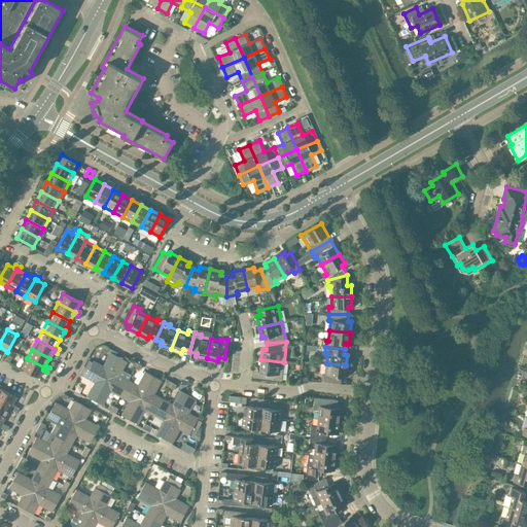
[(85,366),(107,379),(119,356),(111,352),(103,365),(94,360),(93,362),(89,359),(85,366)]
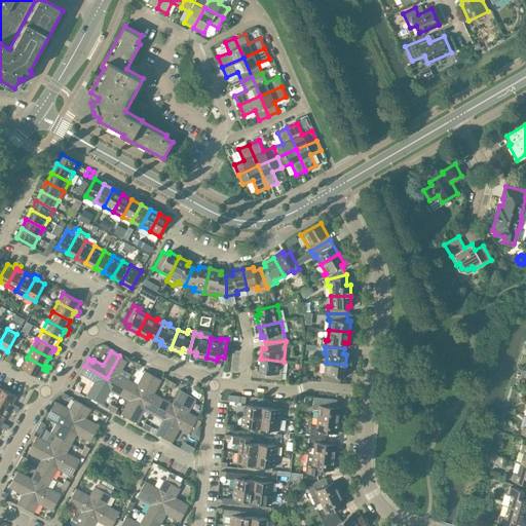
[(107,378),(124,387),(128,379),(119,374),(126,360),(119,355),(107,378)]
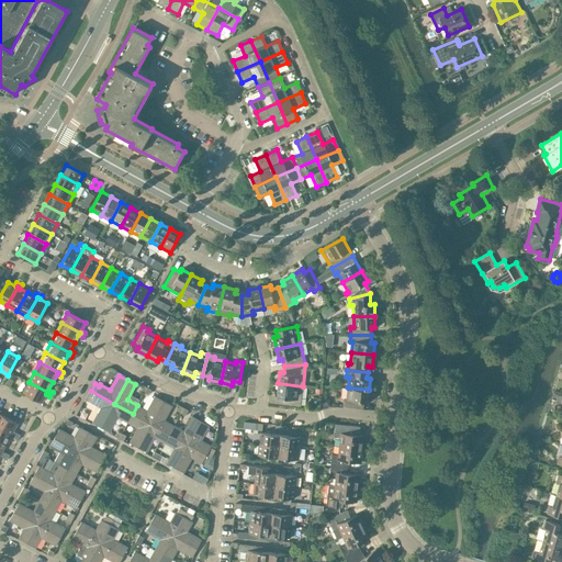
[(23,392),(42,402),(46,394),(47,392),(29,382),(23,392)]
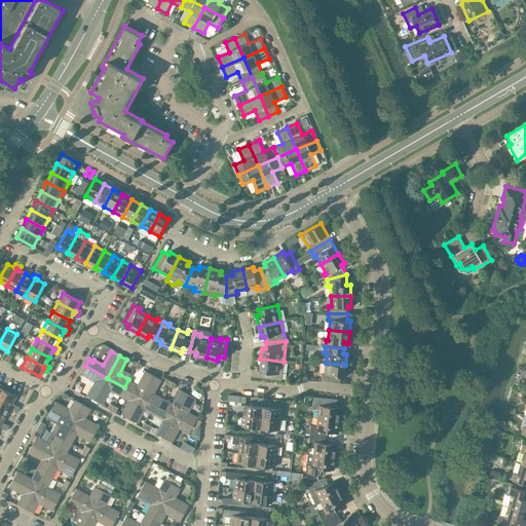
[(262,377),(282,379),(284,362),(260,359),(259,371),(262,372),(262,377)]
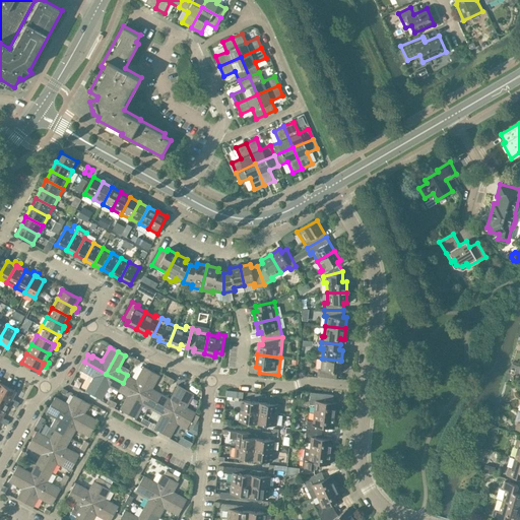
[(317,375),(336,377),(337,372),(340,372),(341,361),(322,359),(321,369),(318,369),(317,375)]
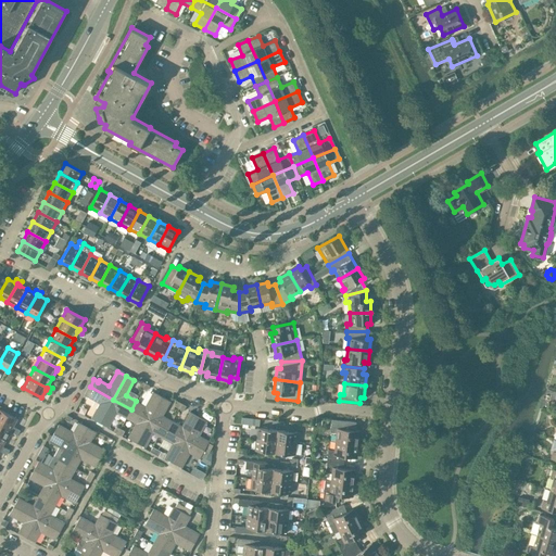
[(100,422),(113,400),(90,387),(86,393),(90,396),(89,397),(95,401),(92,405),(97,407),(91,418),(100,422)]
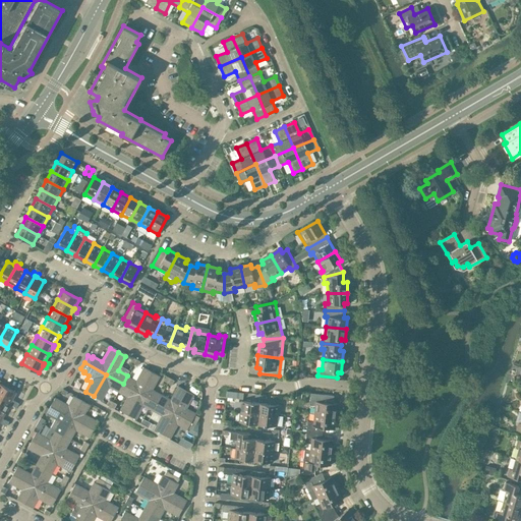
[(123,384),(140,393),(152,371),(143,366),(136,381),(127,375),(123,384)]
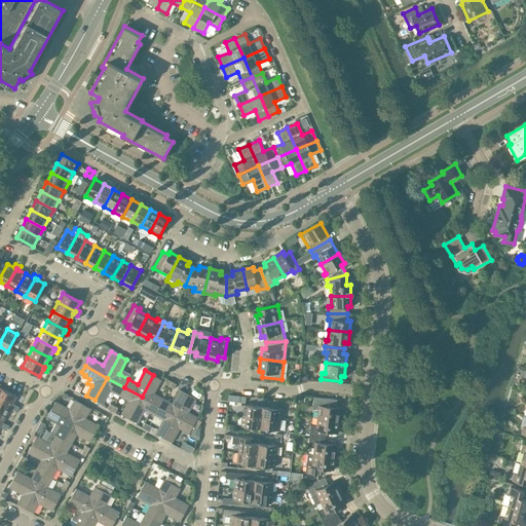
[(142,397),(158,406),(163,398),(154,392),(161,379),(153,375),(142,397)]
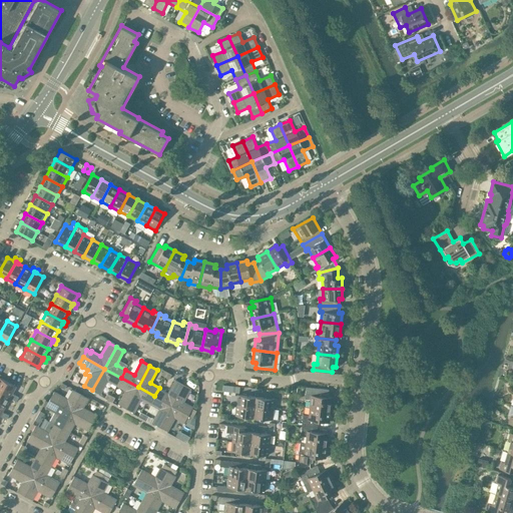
[(116,386),(121,378),(104,369),(92,390),(100,394),(107,381),(116,386)]
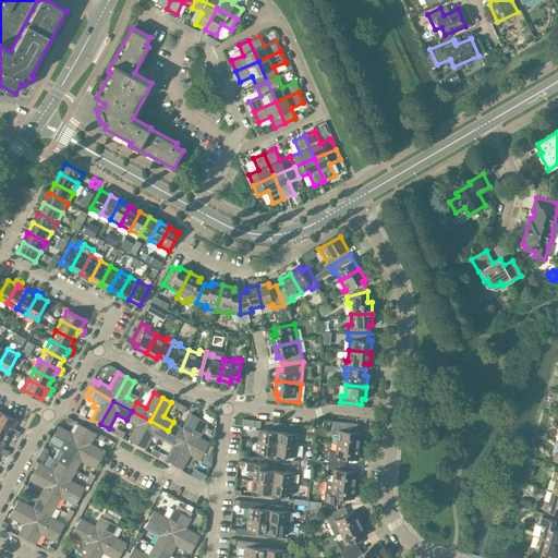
[(0,410),(0,423),(12,431),(11,433),(14,435),(16,431),(13,428),(17,421),(0,410)]
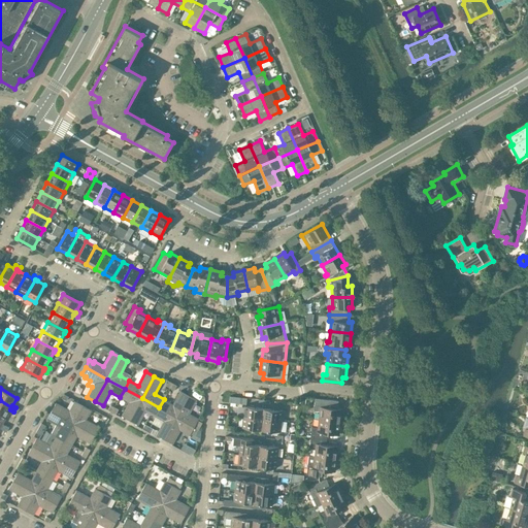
[(130,420),(142,398),(125,389),(120,397),(129,402),(122,416),(130,420)]
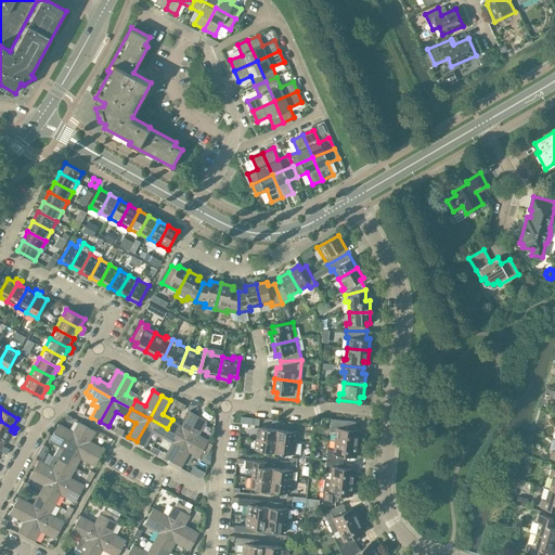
[(167,428),(185,438),(198,415),(190,411),(182,425),(172,420),(167,428)]
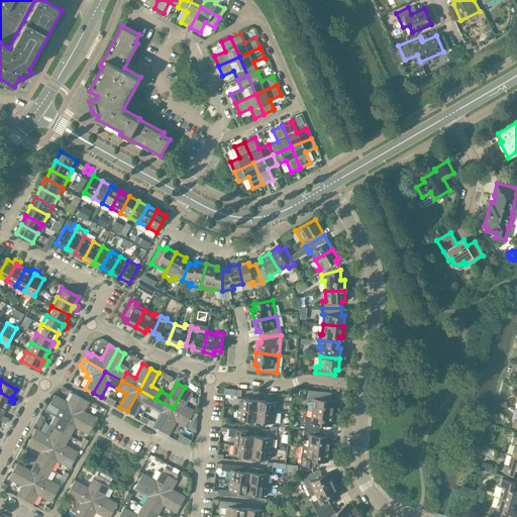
[(185,387),(173,408),(195,420),(198,413),(194,411),(195,410),(185,405),(193,391),(185,387)]
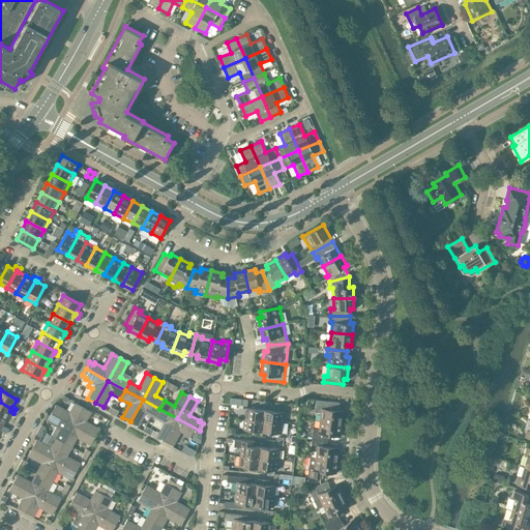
[(155,417),(159,409),(143,400),(130,421),(139,427),(146,412),(155,417)]
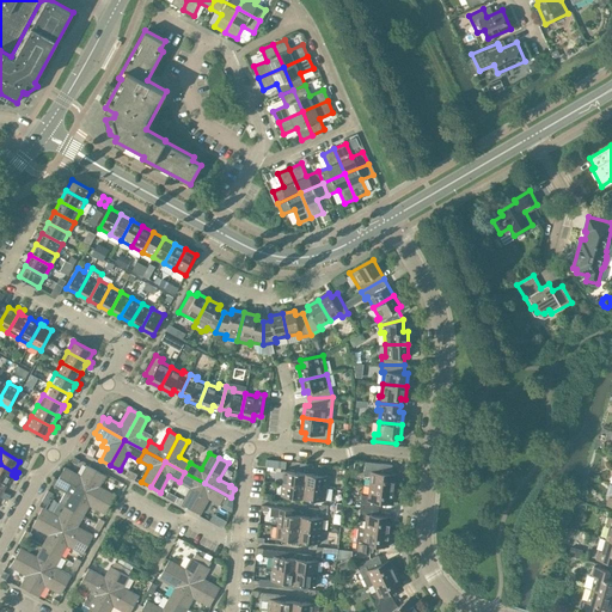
[(371,477),(369,485),(395,489),(397,473),(391,473),(392,464),(365,461),(363,476),(371,477)]
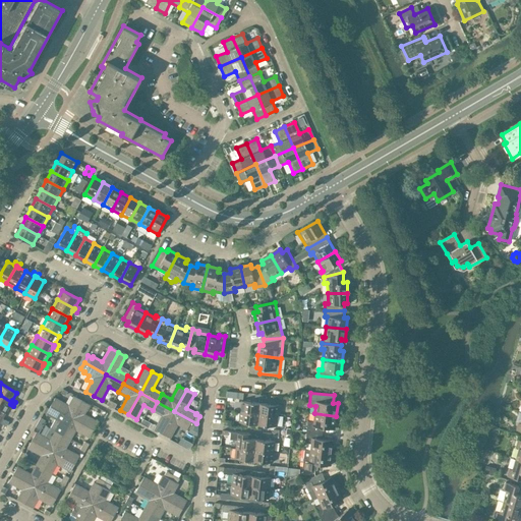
[(0,395),(0,407),(6,411),(10,404),(11,402),(0,395)]
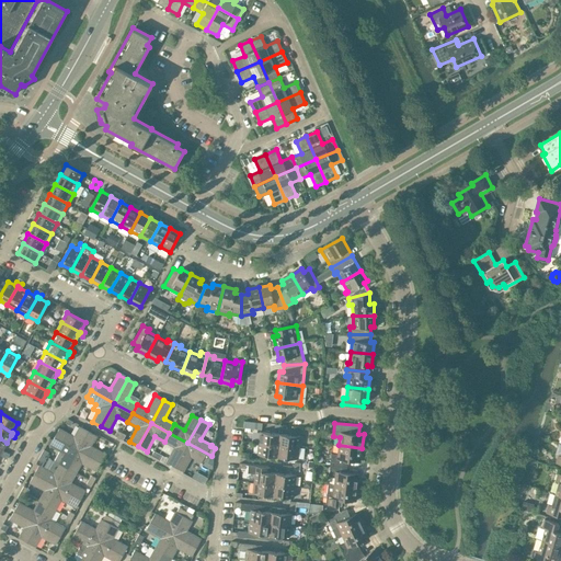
[(55,436),(78,449),(88,431),(80,425),(75,436),(59,427),(55,436)]
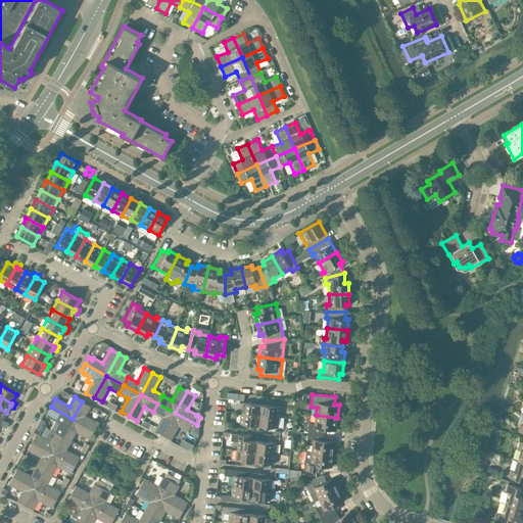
[(82,401),(73,419),(94,431),(99,423),(85,415),(90,406),(82,401)]
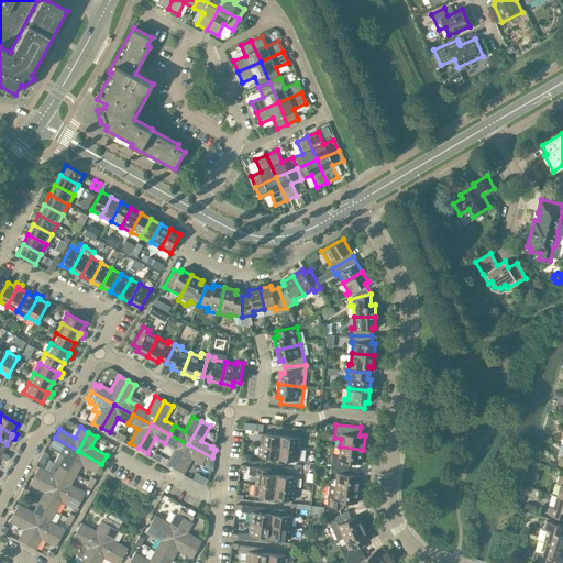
[(260,444),(279,446),(282,435),(261,432),(260,444)]
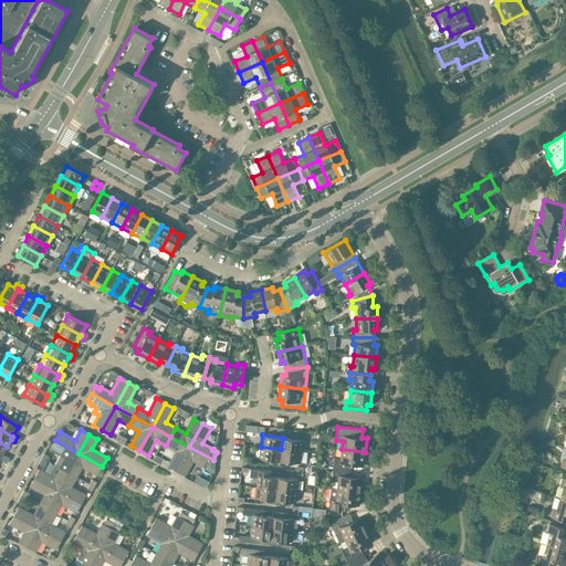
[(168,465),(177,471),(189,447),(170,437),(166,446),(176,451),(168,465)]
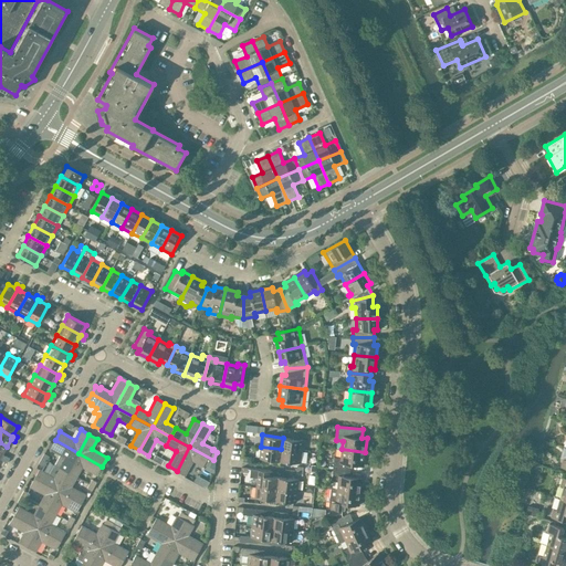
[(281,449),(302,451),(303,440),(283,438),(281,449)]
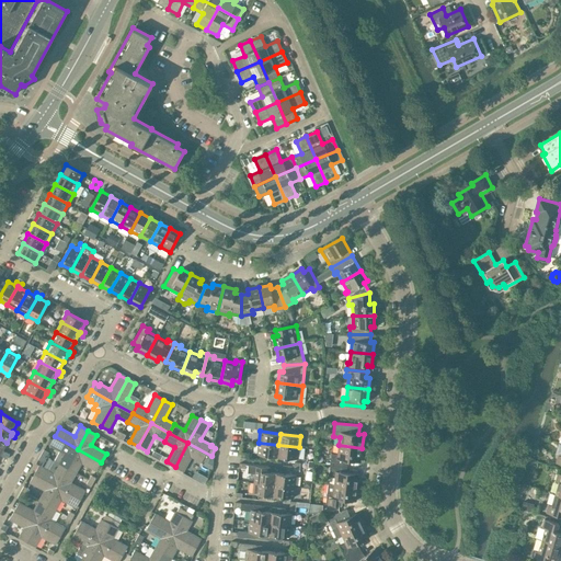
[(55,460),(68,468),(78,449),(55,436),(49,445),(59,450),(55,460)]
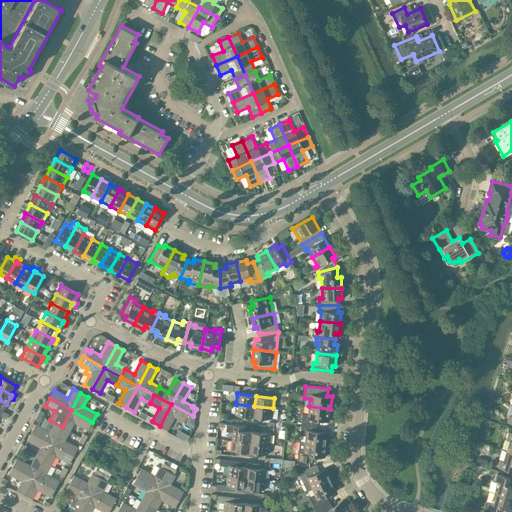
[(160,426),(167,430),(175,417),(184,422),(186,418),(190,420),(193,416),(171,404),(160,426)]
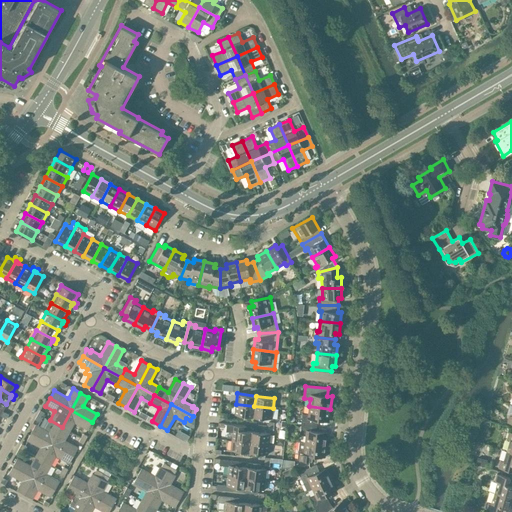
[(235,414),(253,416),(254,406),(236,404),(235,414)]
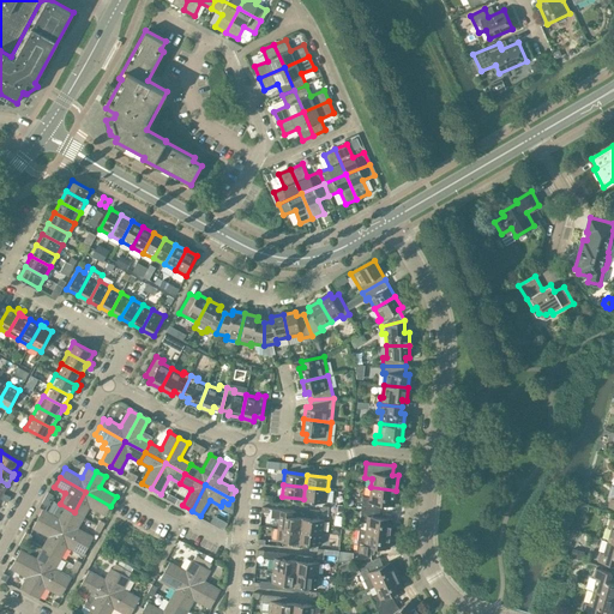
[(304,499),(326,501),(327,489),(305,487),(304,499)]
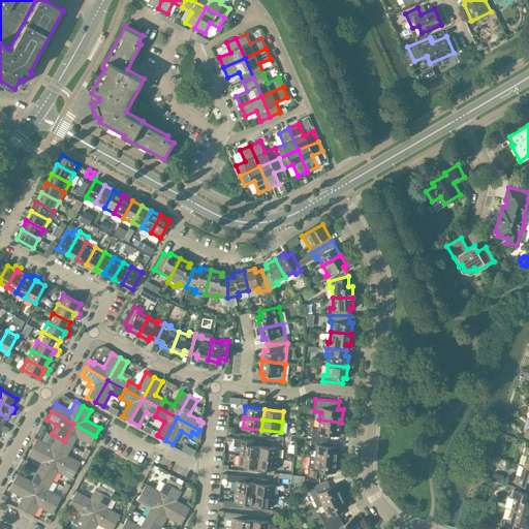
[(312,428),(311,438),(328,439),(328,434),(340,435),(341,423),(319,419),(318,428),(312,428)]
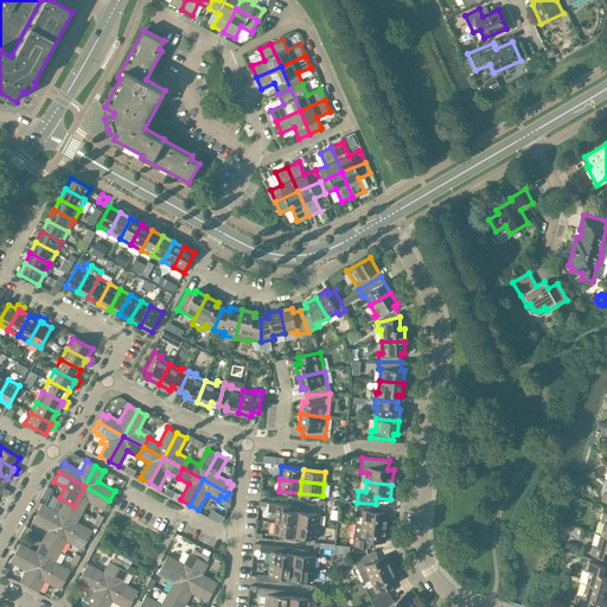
[(84,486),(74,506),(83,511),(89,500),(104,510),(109,500),(84,486)]
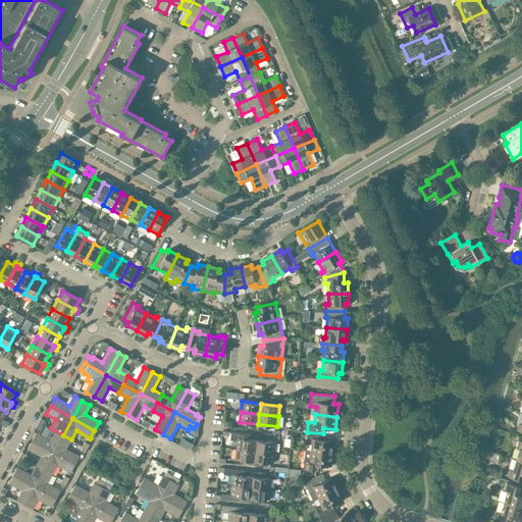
[(32,440),(54,453),(63,435),(51,428),(46,437),(37,432),(32,440)]
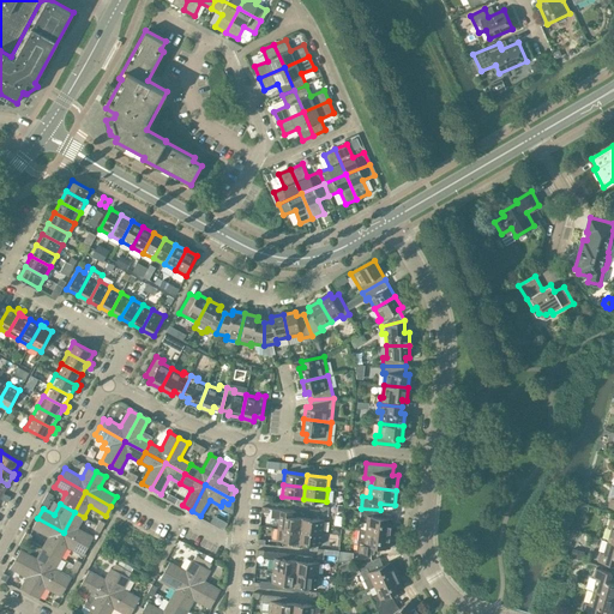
[(367,521),(366,530),(391,533),(393,518),(379,517),(380,510),(361,509),(360,521),(367,521)]
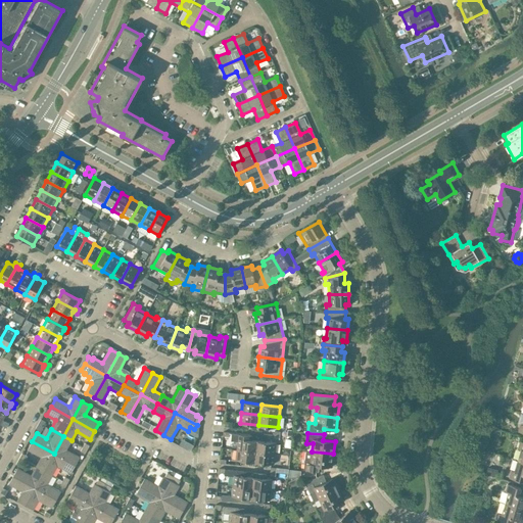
[(237,449),(255,452),(257,440),(251,440),(252,436),(232,434),(232,439),(238,440),(237,449)]
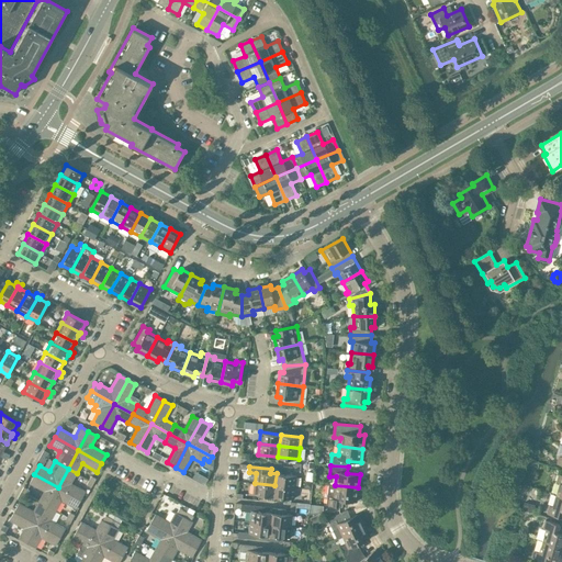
[(68,469),(58,487),(81,499),(86,491),(71,483),(77,473),(68,469)]
